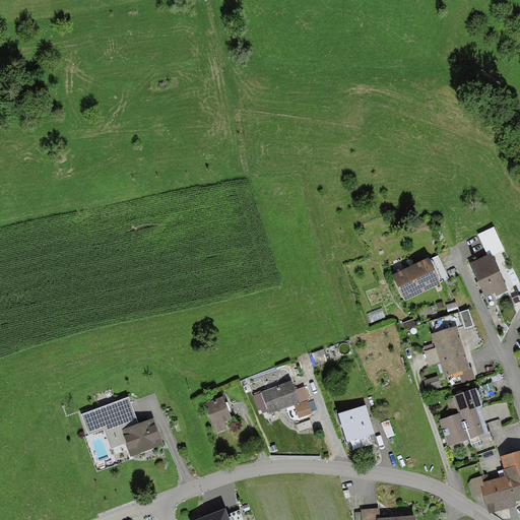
[(478,235),(488,255),(492,253),(493,255),(504,250),(494,228),(478,235)]
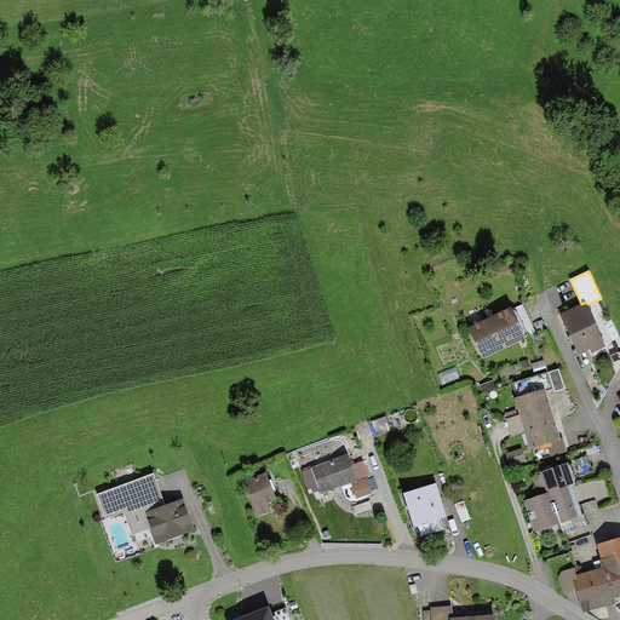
[(581,304),(561,314),(579,354),(591,348),(592,352),(606,346),(587,304),(586,302),(581,304)]
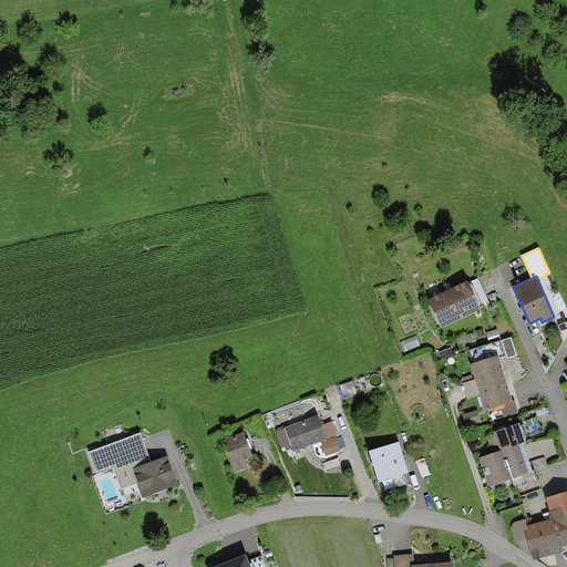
[(429,300),(442,328),(481,309),(480,307),(490,302),(477,278),(470,282),(468,280),(429,300)]
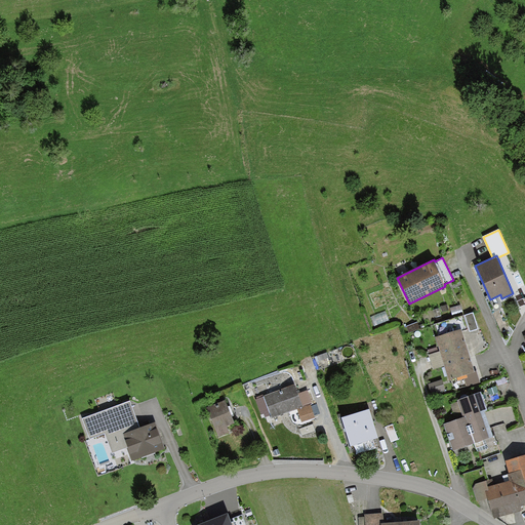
[(473,313),(465,315),(470,331),(478,329),(473,313)]
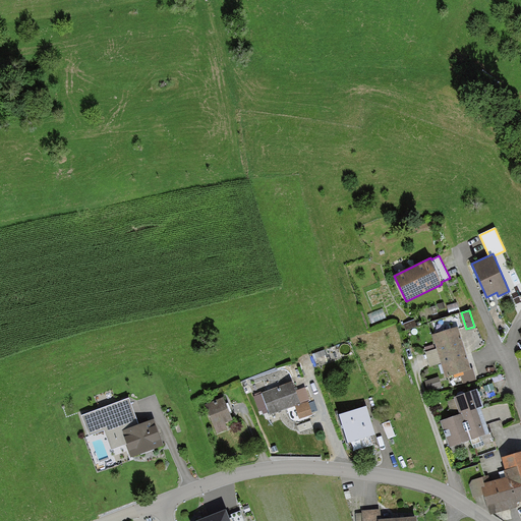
[(435,335),(431,335),(435,345),(441,363),(446,378),(459,373),(462,385),(477,380),(473,367),(471,368),(458,329),(465,327),(460,312),(430,322),(435,335)]
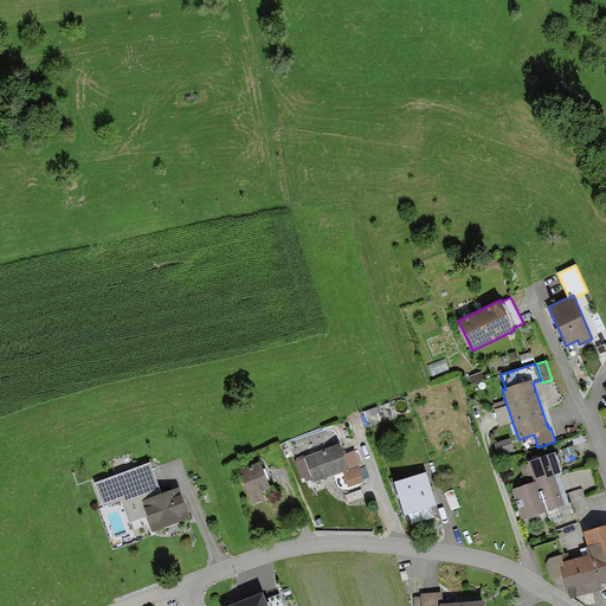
[(500,427),(513,423),(505,401),(495,405),(496,408),(494,410),(500,427)]
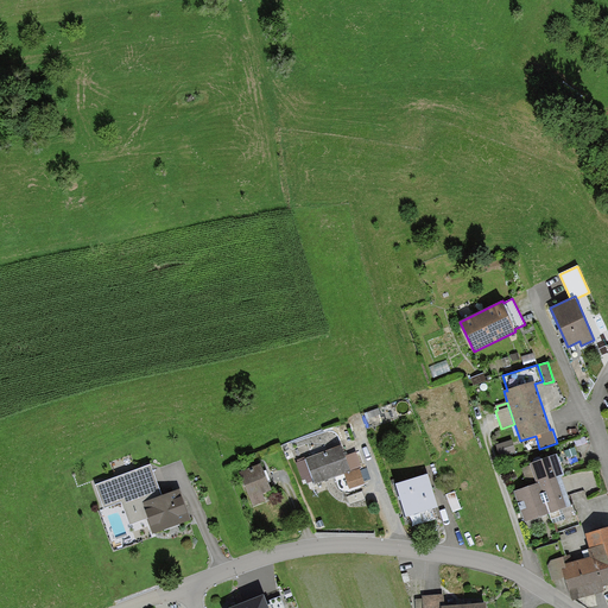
[(512,441),(496,445),(500,457),(515,453),(512,441)]
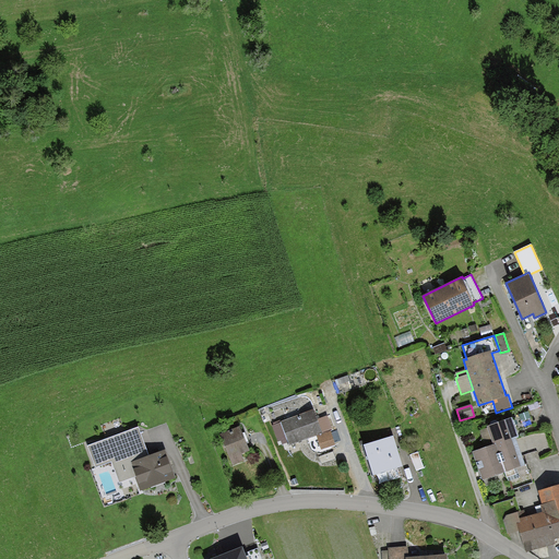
[(330,430),(332,429),(328,416),(317,419),(313,409),(272,425),(280,445),(288,442),(289,444),(317,435),(330,430)]
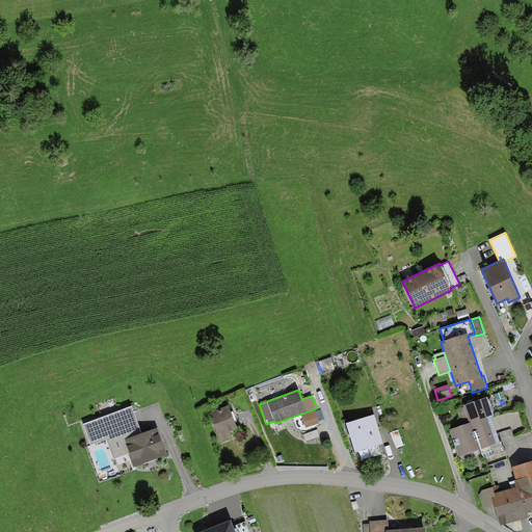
[(485,467),(507,459),(493,418),(495,417),(487,397),(462,405),(470,423),(449,431),(458,458),(480,451),(485,467)]
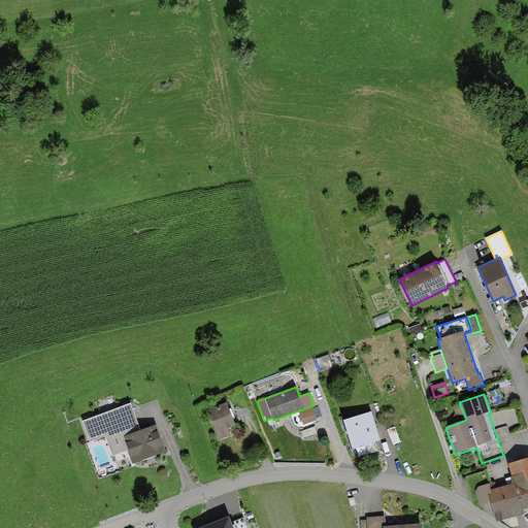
[(236,426),(226,401),(206,409),(220,439),(231,435),(229,429),(236,426)]
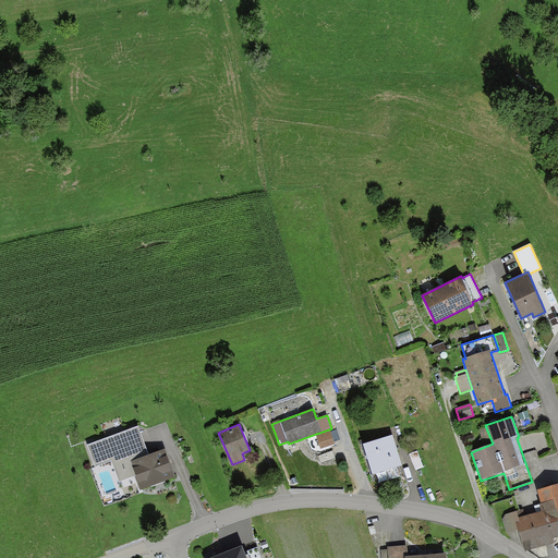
[(140,490),(176,476),(165,448),(148,455),(138,426),(88,445),(96,468),(111,461),(119,482),(134,476),(140,490)]
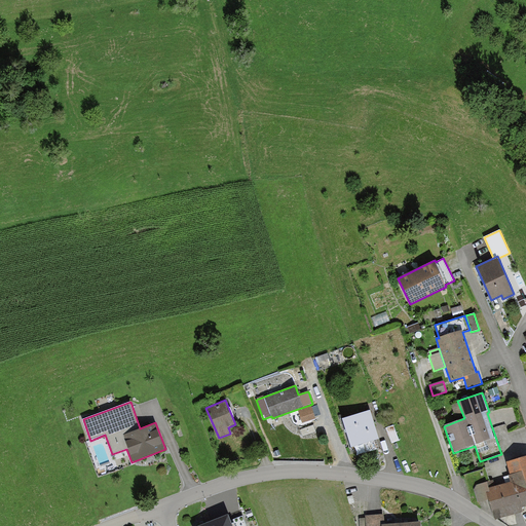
[(310,405),(298,409),(303,423),(315,418),(310,405)]
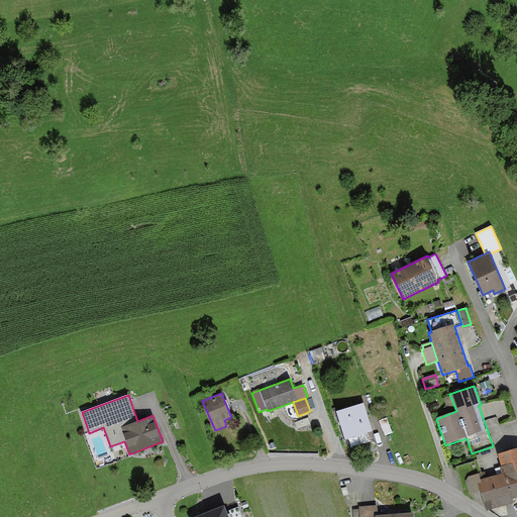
[(370,432),(373,432),(364,402),(334,412),(343,440),(348,438),(351,447),(373,440),(370,432)]
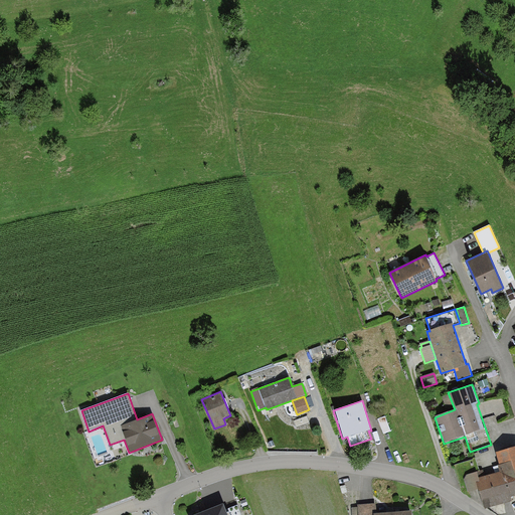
[(485,476),(483,470),(467,475),(464,479),(468,492),(477,489),(483,510),(513,501),(512,497),(514,496),(514,446),(495,452),(499,465),(493,467),(495,474),(485,476)]
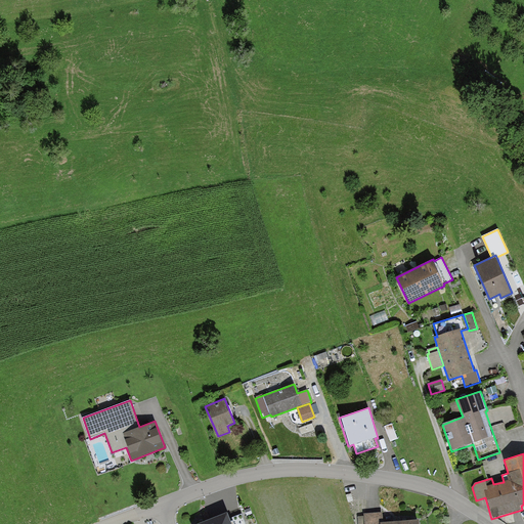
[(197,523),(231,523),(230,521),(226,512),(197,523)]
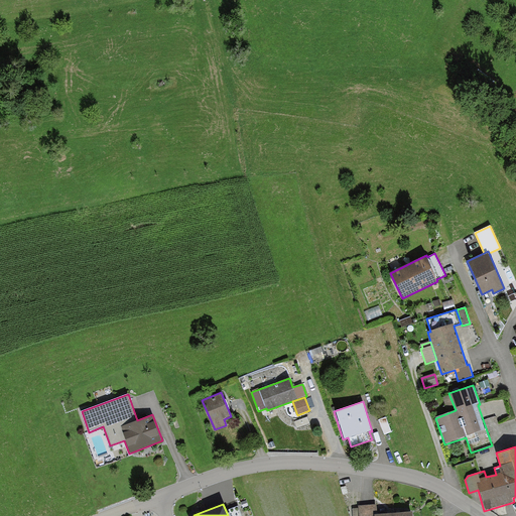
[(377,504),(359,505),(359,508),(353,508),(353,515),(412,515),(412,511),(377,514),(377,504)]
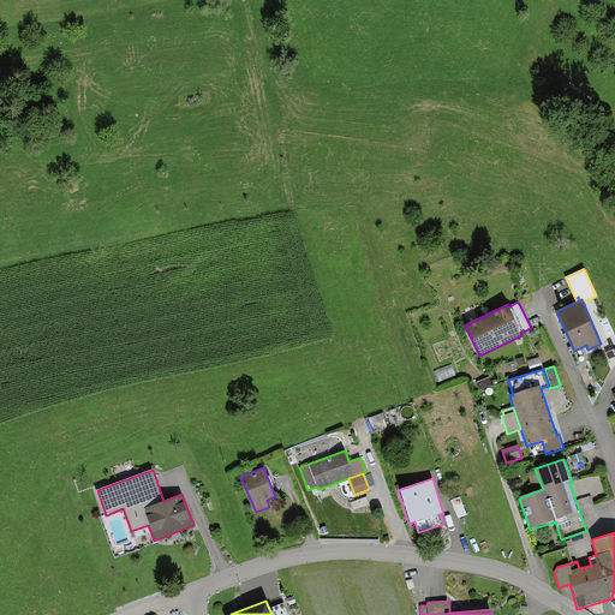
[(274,610),(270,611),(272,614),(287,614),(284,603),(273,608),(274,610)]
